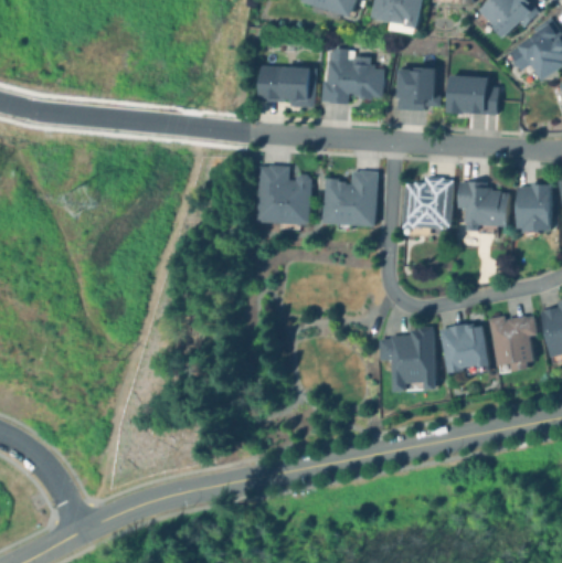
[(351,0),(347,17),(332,12),(330,18),(314,12),(315,7),(297,0),(351,0)]
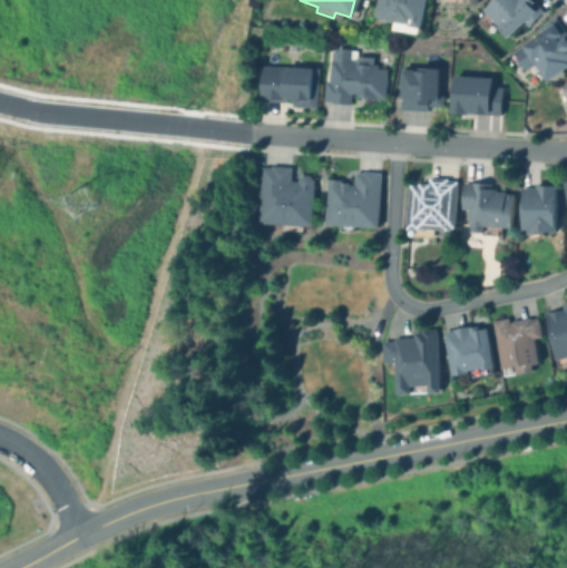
[(428,0),(421,33),(397,30),(399,23),(382,20),(382,18),(378,17),(381,0),(428,0)]
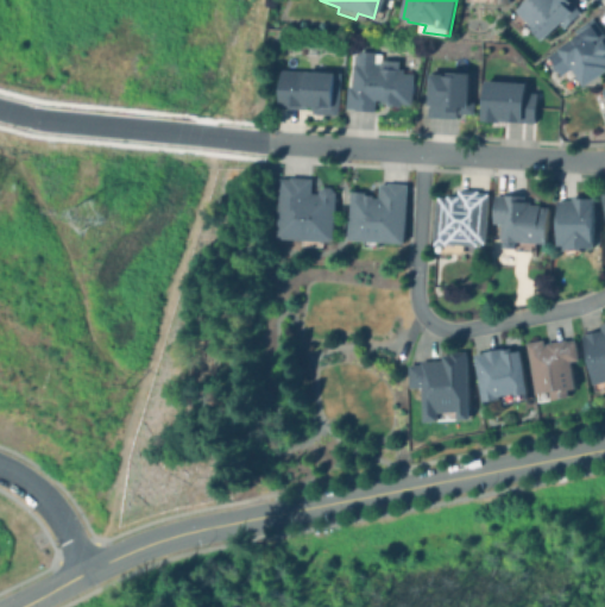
[(529,0),(568,0),(578,10),(583,16),(565,32),(559,25),(540,43),(531,33),(527,37),(516,26),(514,29),(511,25),(514,24),(514,19),(517,14),(516,13),(529,0)]
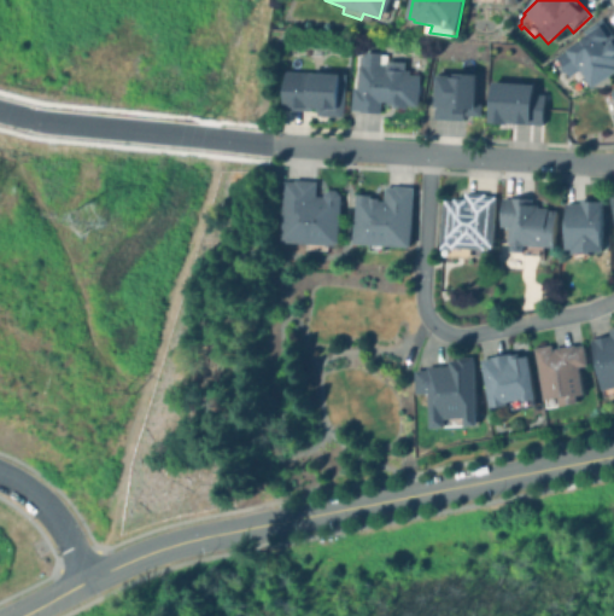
[(613,73),(590,89),(589,87),(580,93),(571,77),(569,79),(555,59),(563,53),(562,51),(584,36),(583,34),(601,21),(613,39),(613,73)]
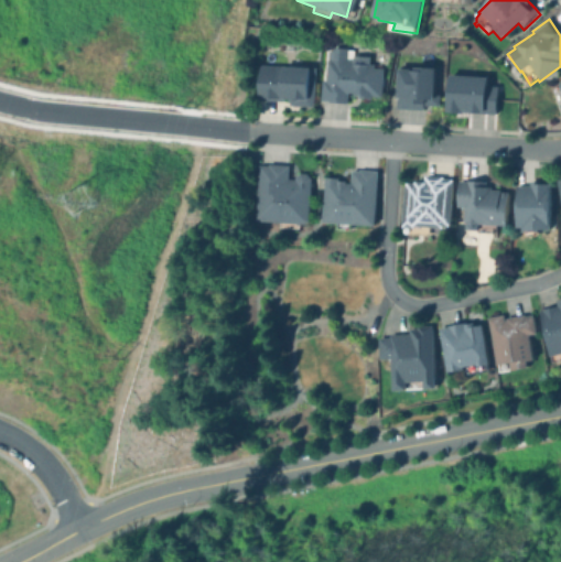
[(344,50),(343,60),(348,61),(348,57),(366,58),(366,65),(370,65),(369,69),(379,71),(378,99),(368,98),(368,99),(354,99),(354,97),(349,97),(349,94),(344,94),(343,105),(325,104),(325,103),(316,101),(317,82),(322,83),(323,62),(324,62),(325,53),(328,53),(328,49),(344,50)]
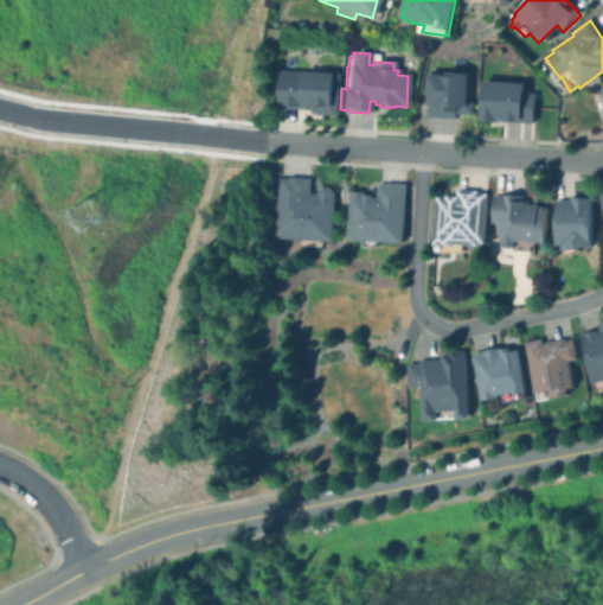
[(338,74),(335,115),(308,114),(309,108),(307,108),(307,107),(302,106),(301,109),(277,108),(277,106),(275,106),(277,70),(338,74)]
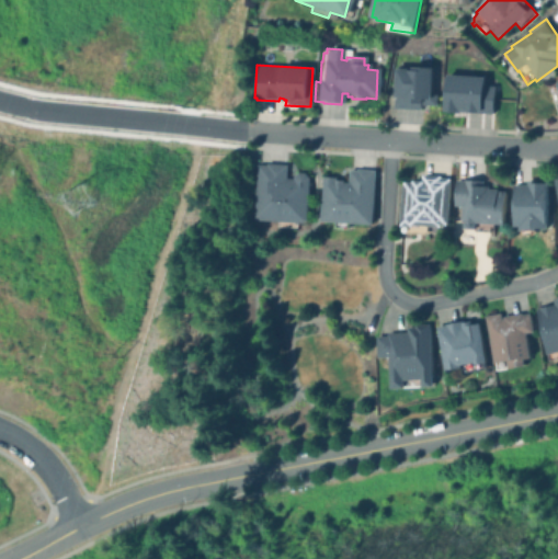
[(432,68),(431,95),(439,95),(439,106),(423,106),(423,110),(396,109),(397,98),(395,98),(396,69),(399,69),(399,66),(416,66),(416,67),(432,68)]
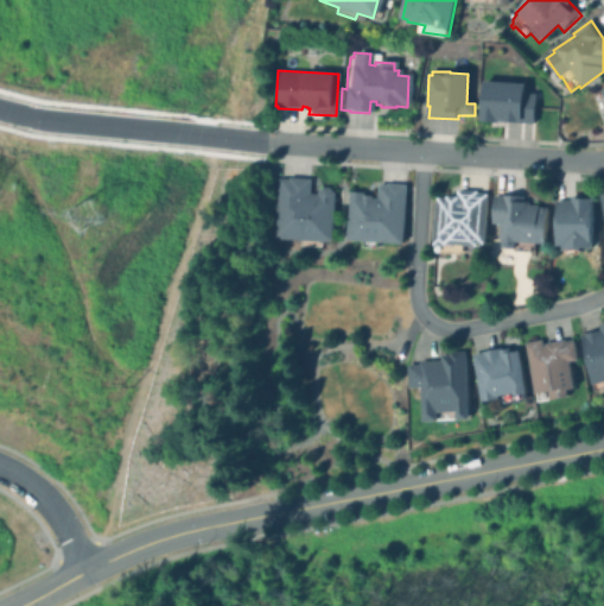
[(535,94),(534,124),(495,122),(478,121),(481,81),(523,83),(522,94),(535,94)]
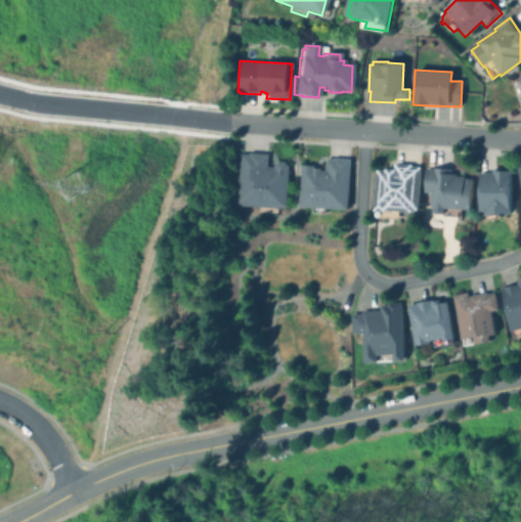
[(271,155),(271,168),(276,168),(276,166),(281,162),(289,163),(293,168),(292,206),(289,208),(281,208),(281,213),(263,212),(264,206),(241,205),(243,155),(253,156),(253,155),(271,155)]
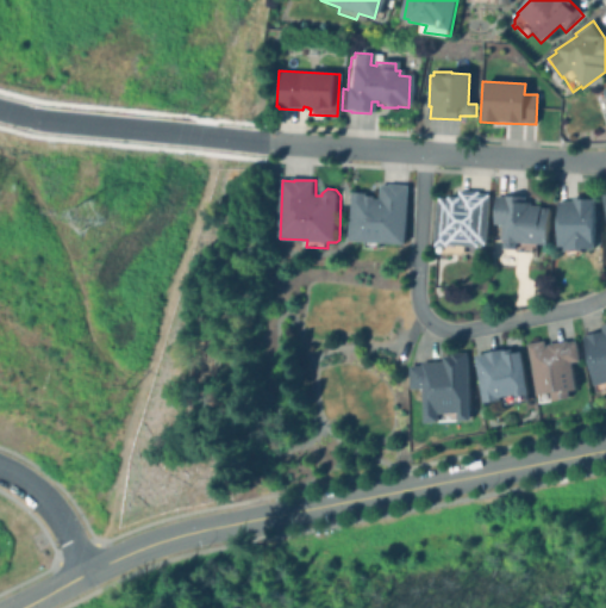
[(407,187),(403,243),(380,242),(379,249),(362,248),(363,241),(347,240),(350,193),(366,194),(366,196),(373,197),(373,199),(379,200),(380,186),(388,187),(388,185),(407,187)]
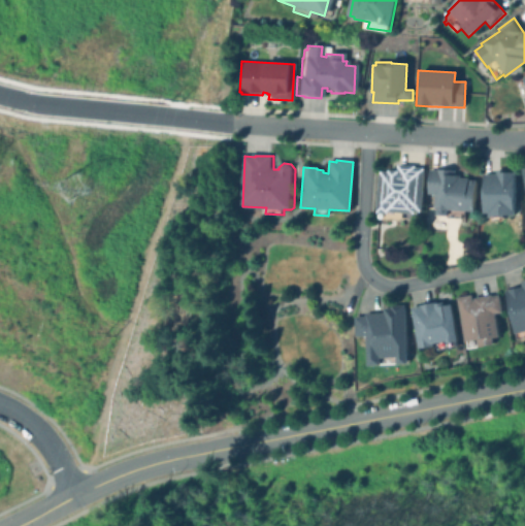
[(424,168),(420,210),(414,209),(414,211),(402,210),(401,221),(379,219),(379,211),(376,210),(380,170),(388,171),(388,169),(397,170),(397,164),(416,166),(416,167),(424,168)]
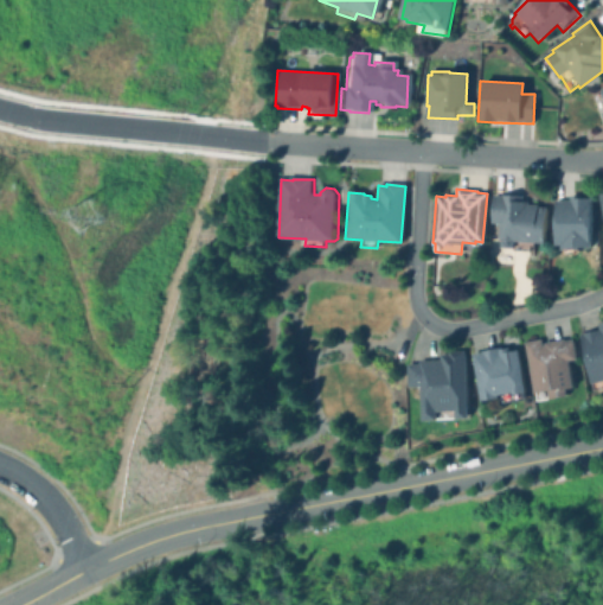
[(524,193),(524,202),(527,202),(527,205),(539,205),(539,208),(546,208),(543,243),(534,243),(534,250),(513,249),(513,248),(500,248),(500,241),(498,241),(499,223),(491,223),(494,196),(502,196),(502,195),(507,196),(507,193),(524,193)]
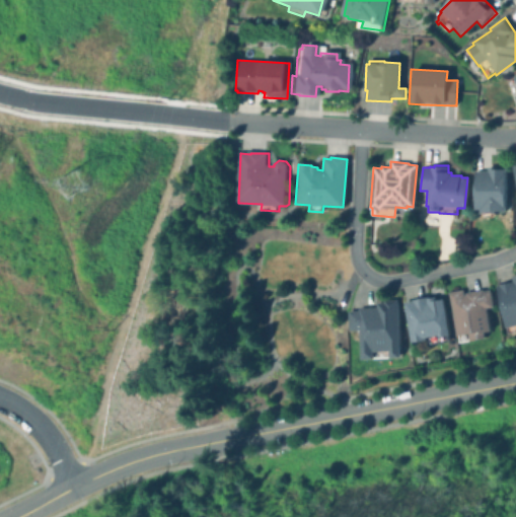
[(506,169),(505,213),(494,212),(494,218),(481,218),(481,214),(478,214),(478,210),(474,210),(475,171),(488,172),(489,168),(496,168),(496,169),(506,169)]
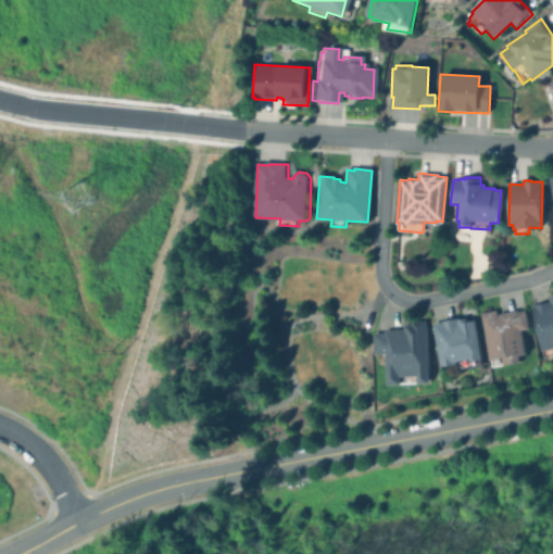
[(552,356),(542,359),(540,350),(539,350),(529,306),(548,301),(547,296),(552,294),(552,356)]
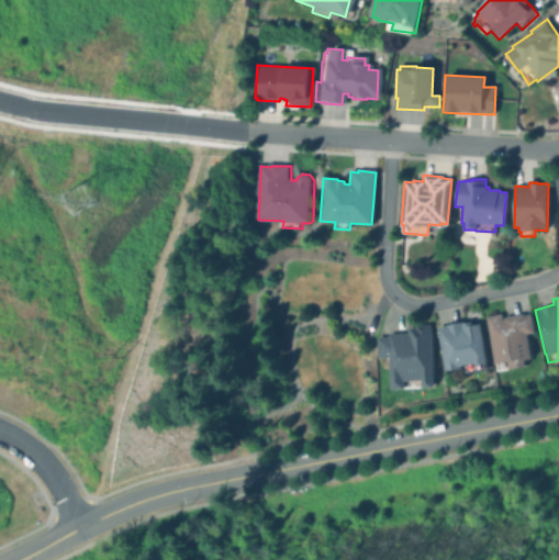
[(501,314),(502,320),(503,320),(502,317),(521,314),(522,315),(529,314),(532,332),(525,333),(529,358),(522,359),(523,366),(494,370),(493,362),(491,362),(484,316),(501,314)]
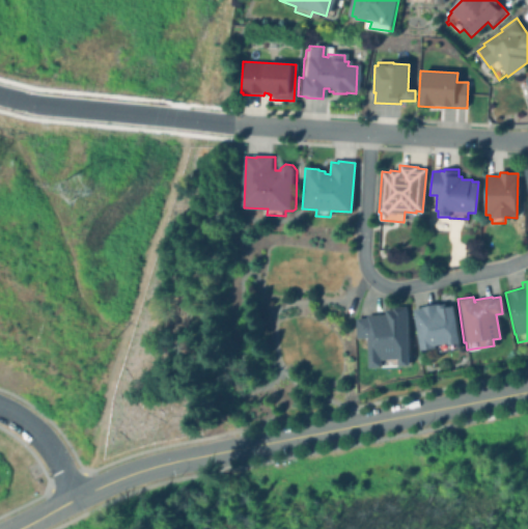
[(446,304),(446,307),(454,306),(461,351),(438,354),(437,349),(420,351),(415,311),(423,309),(423,308),(446,304)]
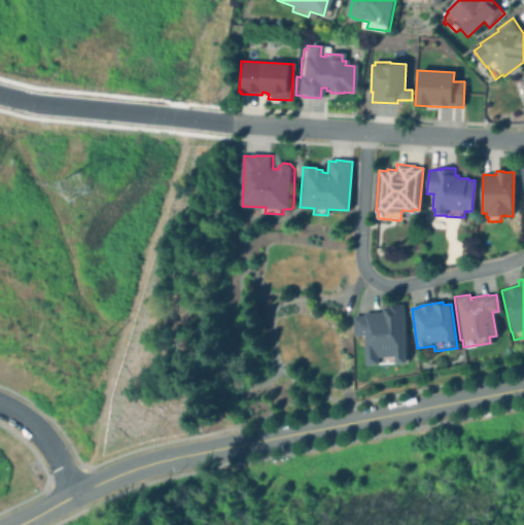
[(404,307),(405,358),(410,358),(410,363),(365,364),(364,337),(354,337),(354,318),(364,317),(364,315),(374,315),(374,314),(384,313),(384,310),(391,310),(391,307),(404,307)]
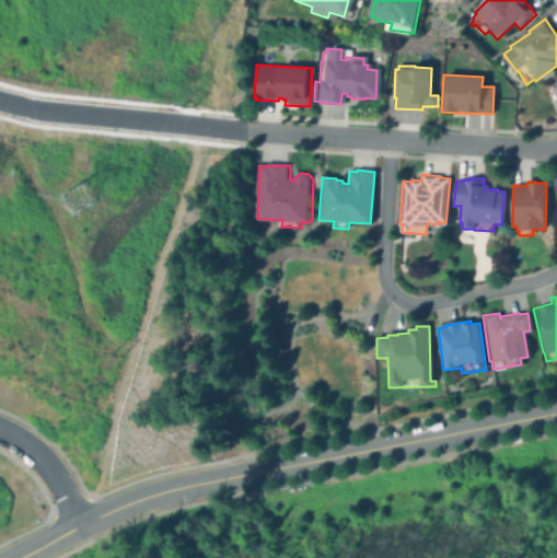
All buildings are outlined.
